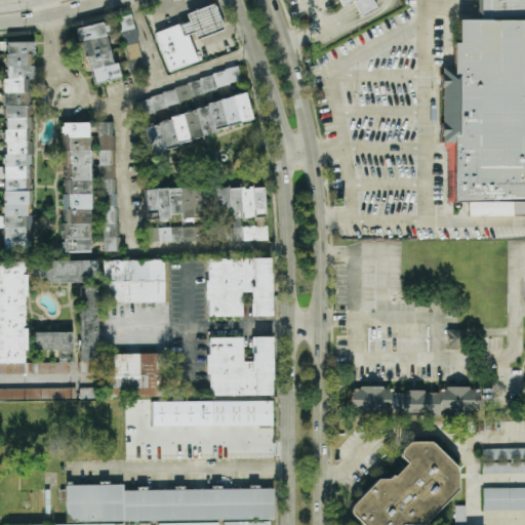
[(376,8),(372,0),(336,0),(340,7),(353,1),(361,16),(376,8)]
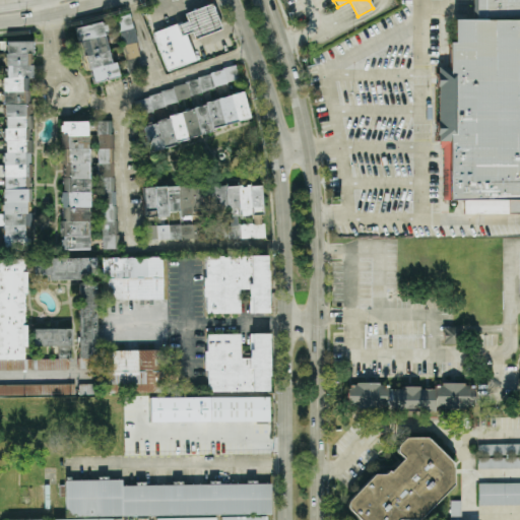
[(519,22),(519,3),(519,0),(471,0),(472,23),(519,22)]
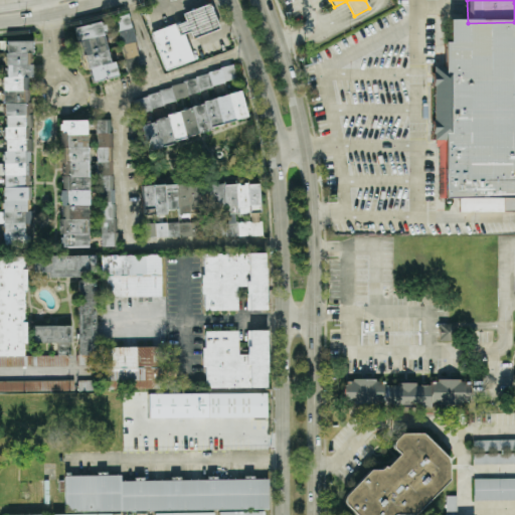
[(151,32),(164,70),(194,60),(188,40),(219,30),(210,4),(182,13),(184,21),(151,32)]
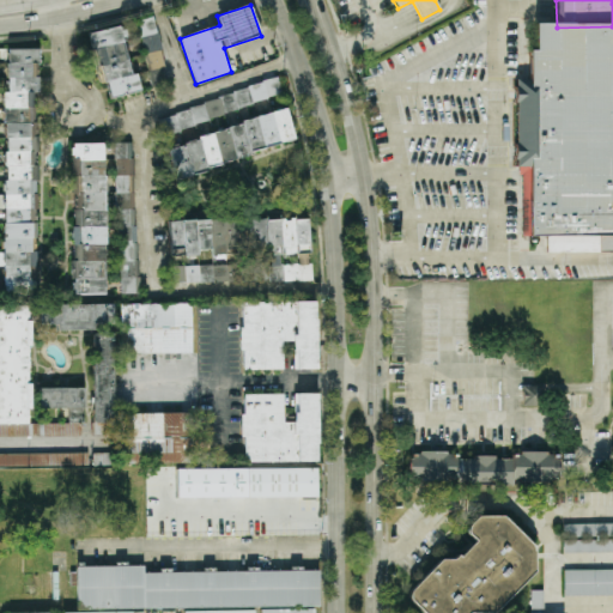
[(165,67),(153,17),(137,20),(147,71),(165,67)]
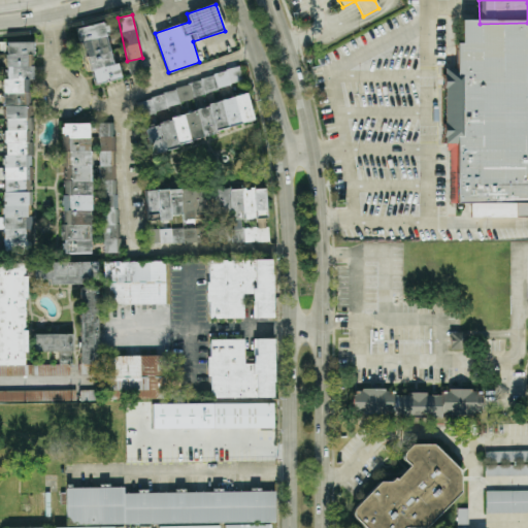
[(456,24),(456,45),(450,45),(450,78),(439,78),(439,145),(451,145),(451,202),(527,202),(527,23),(480,24),(456,24)]
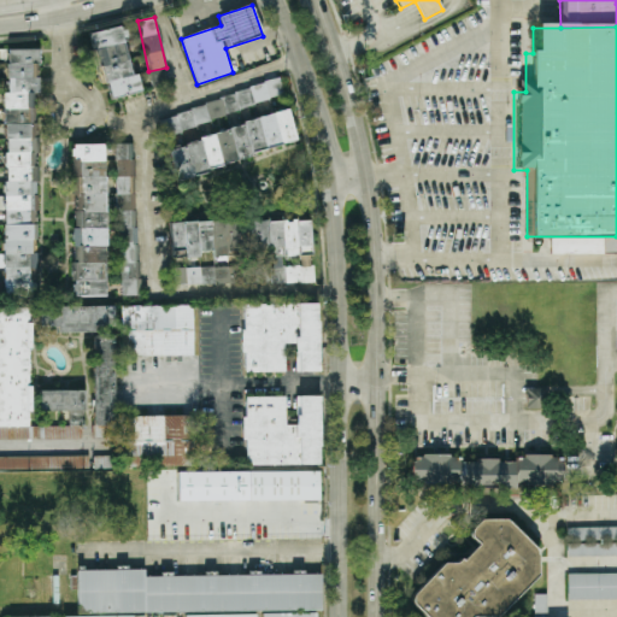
[(106,100),(141,92),(137,74),(133,75),(122,28),(92,34),(106,100)]
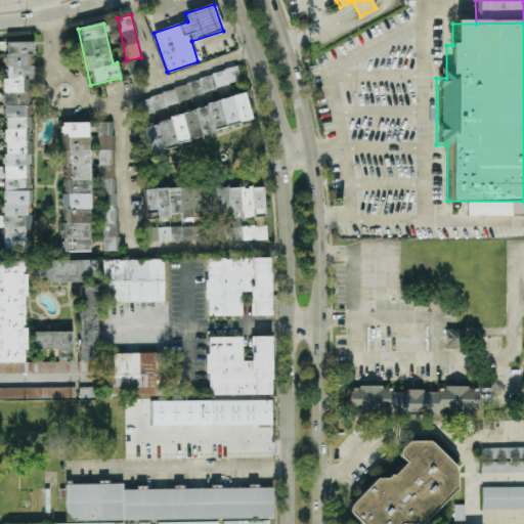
[(129,75),(144,72),(141,57),(126,60),(129,75)]
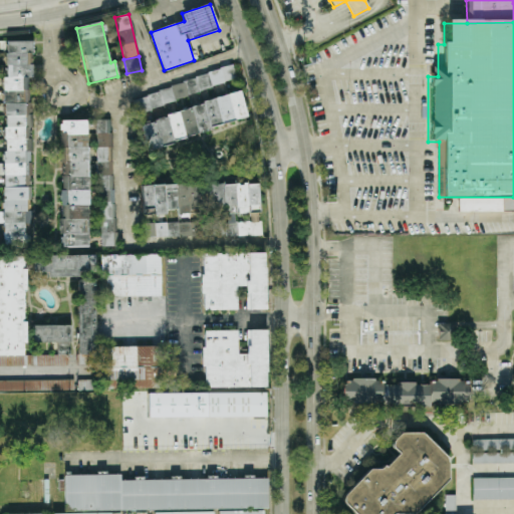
[(247,121),(241,95),(139,119),(145,147),(247,121)]
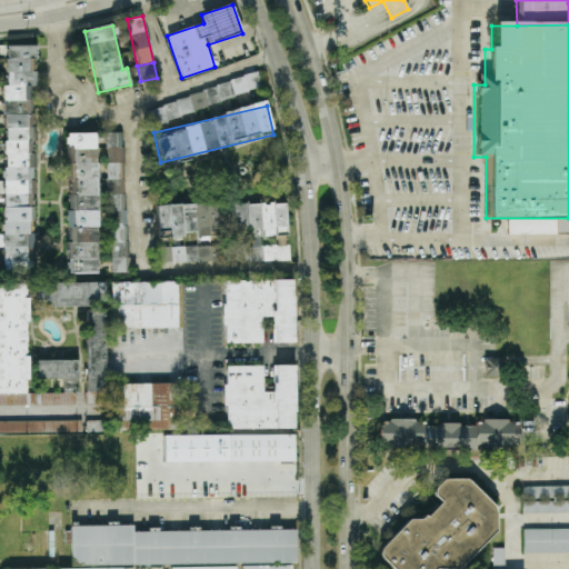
[(152,121),(162,119),(160,108),(150,110),(152,121)]
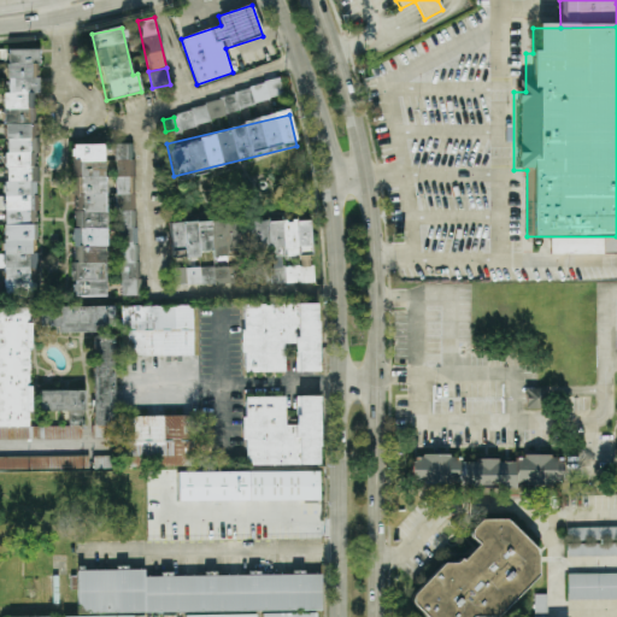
[(119,297),(137,297),(135,144),(117,145),(119,297)]
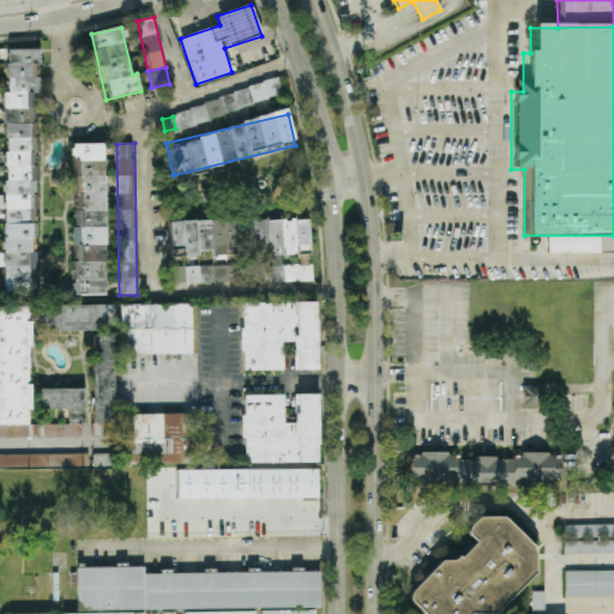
[(106,295),(104,144),(72,144),(72,295),(106,295)]
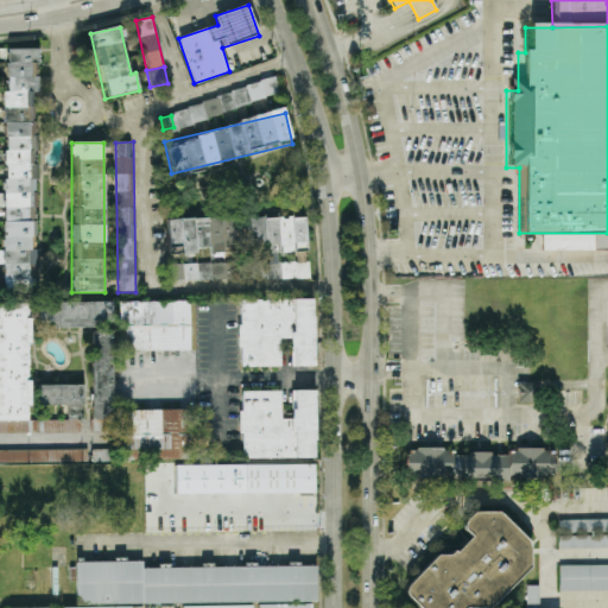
[(168,219),(168,252),(235,251),(235,217),(168,219)]
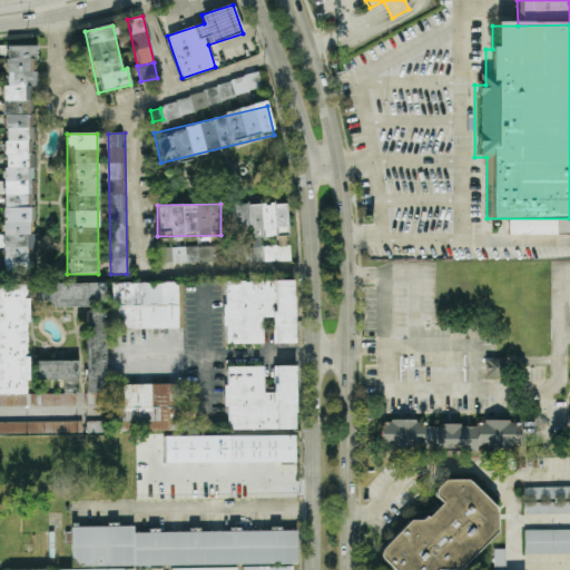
[(273,205),(286,204),(291,261),(277,262),(273,205)]
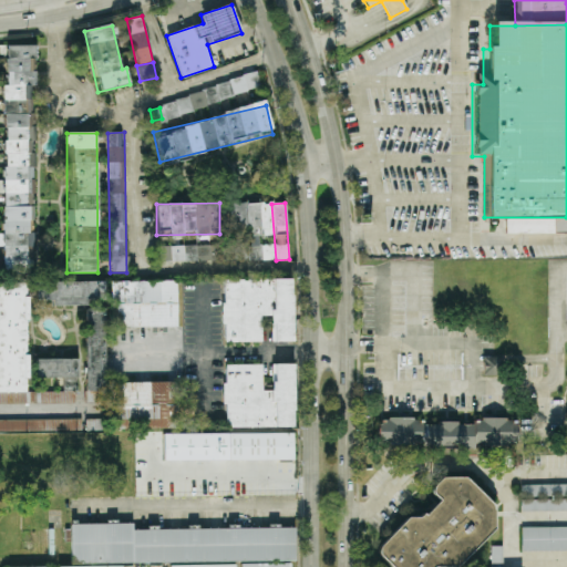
[(157,261),(217,260),(216,245),(157,246),(157,261)]
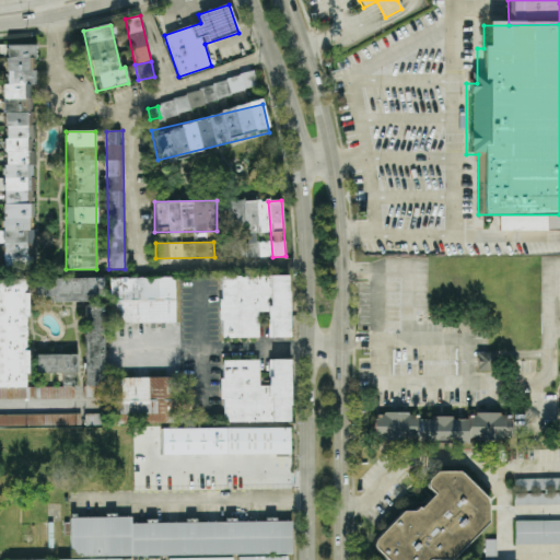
[(288,328),(288,336),(269,336),(268,312),(259,312),(259,337),(223,338),(223,319),(220,319),(219,300),(222,299),(222,277),(271,276),(271,275),(288,275),(288,292),(290,292),(290,328),(288,328)]
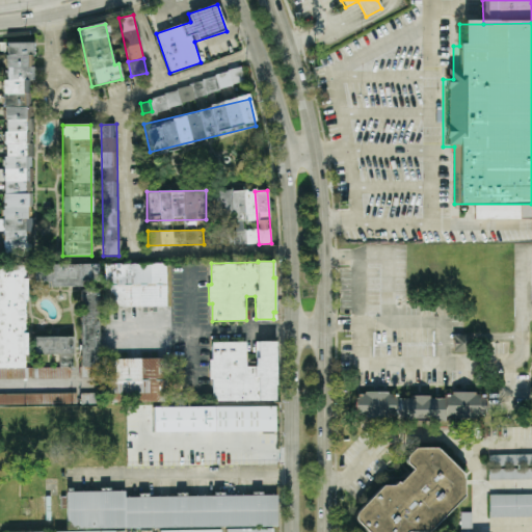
[(166,307),(165,263),(104,264),(104,308),(166,307)]
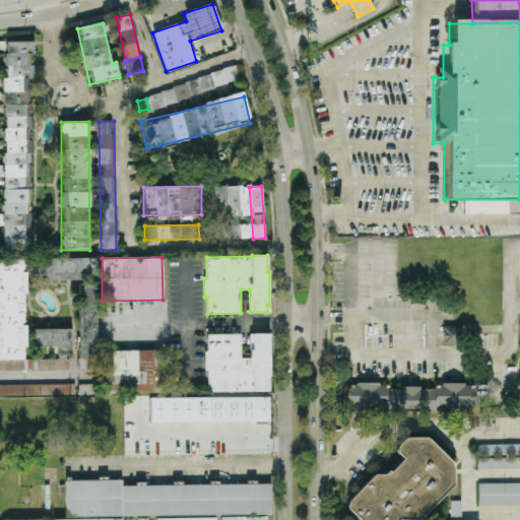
[(48,280),(96,279),(96,258),(35,259),(35,276),(48,276),(48,280)]
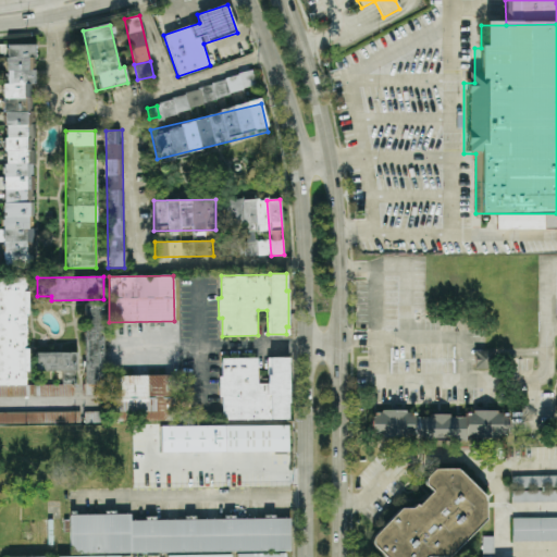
[(27,385),(26,279),(0,277),(0,397),(72,397),(72,379),(76,379),(76,353),(36,353),(36,371),(63,371),(63,385),(27,385)]
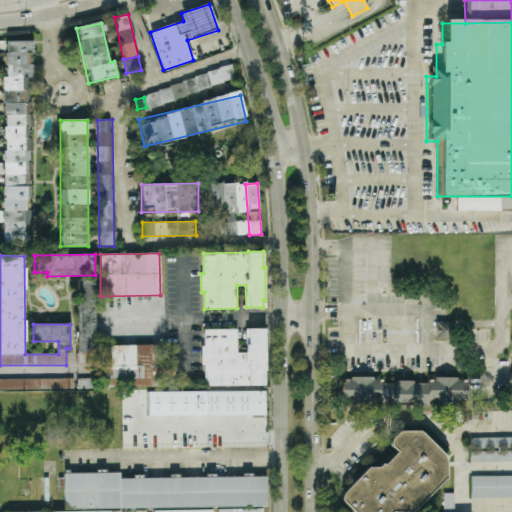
[(77,364),(95,364),(96,279),(79,278),(77,364)]
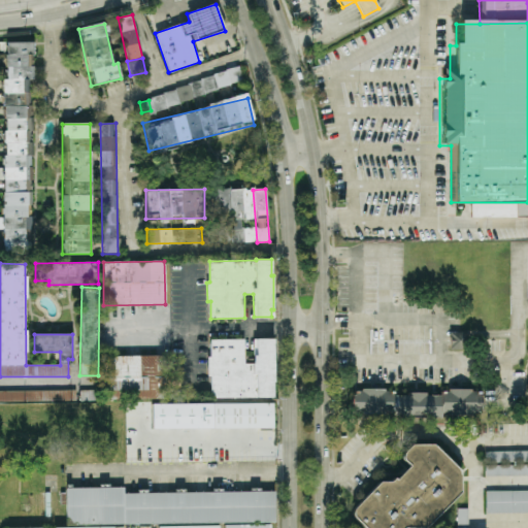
[(451,349),(451,342),(451,335),(451,332),(464,332),(464,335),(464,342),(464,349),(451,349)]
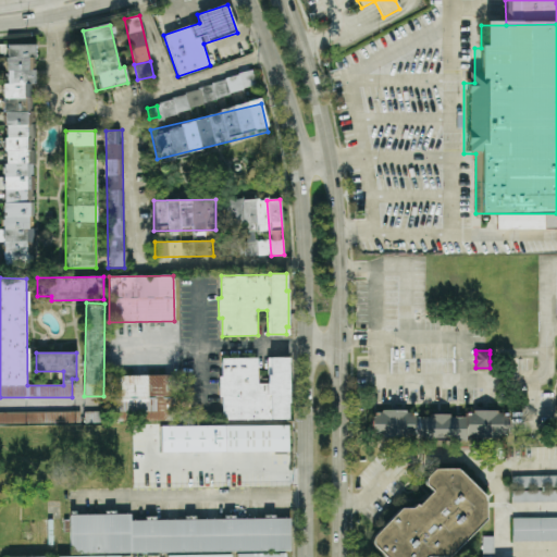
[(271,357),(289,357),(289,403),(287,403),(287,419),(223,419),(223,397),(220,397),(220,376),(222,376),(222,358),(258,358),(258,384),(267,384),(267,383),(268,383),(268,374),(271,374),(271,357)]
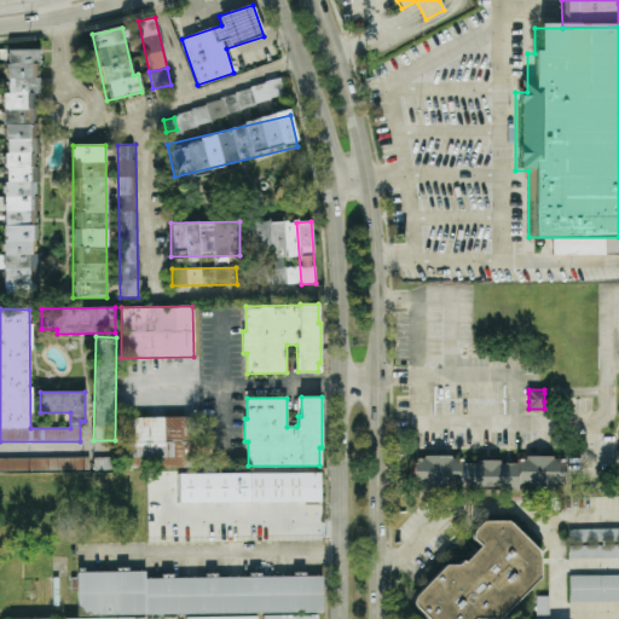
[(122,417),(122,468),(192,468),(192,417),(122,417)]
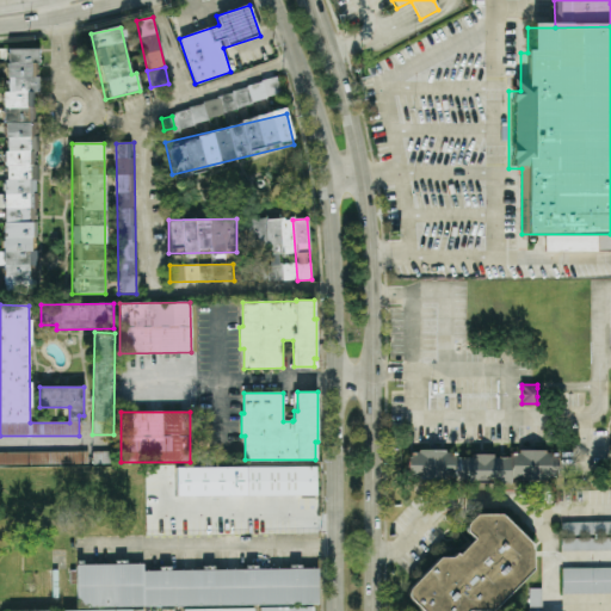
[(454,479),(408,479),(408,454),(419,454),(419,450),(445,450),(445,456),(455,455),(454,458),(454,479)]
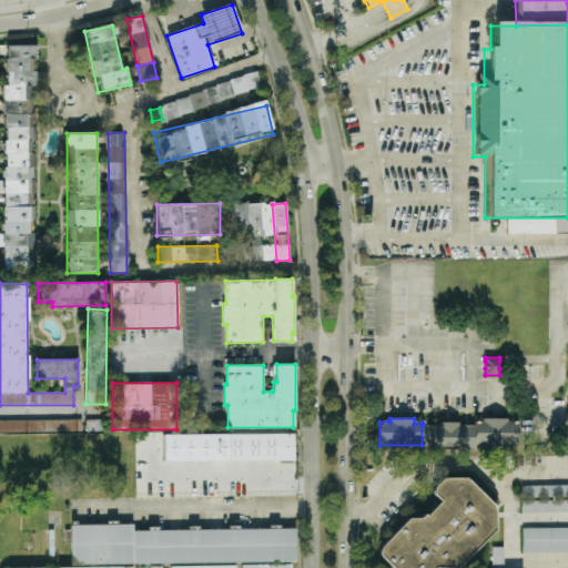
[(474,422),(475,426),(475,445),(518,445),(517,422),(507,422),(507,418),(483,418),(483,422),(474,422)]
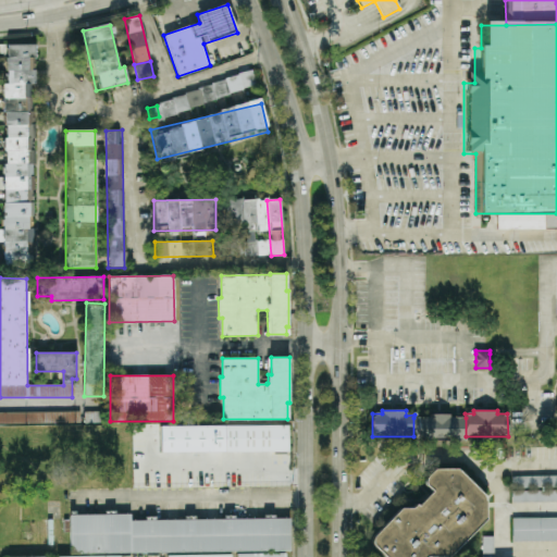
[(81,411),(0,412),(0,424),(81,423),(81,411)]
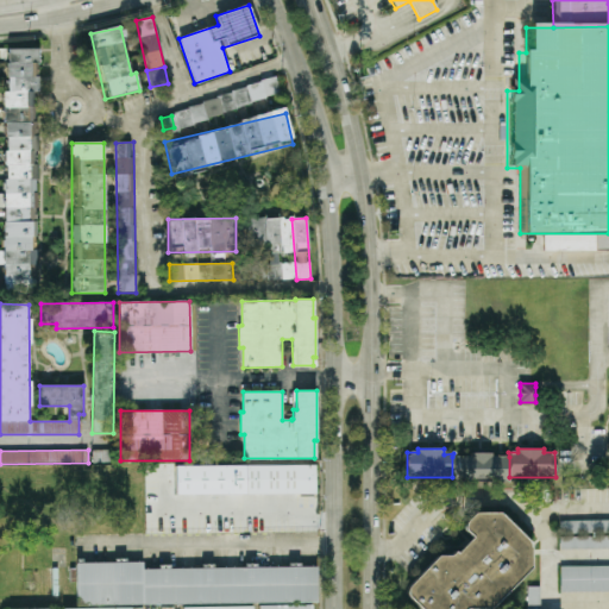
[(452,483),(509,483),(509,477),(509,457),(493,457),(493,453),(470,453),(470,457),(452,457),(452,477),(452,483)]
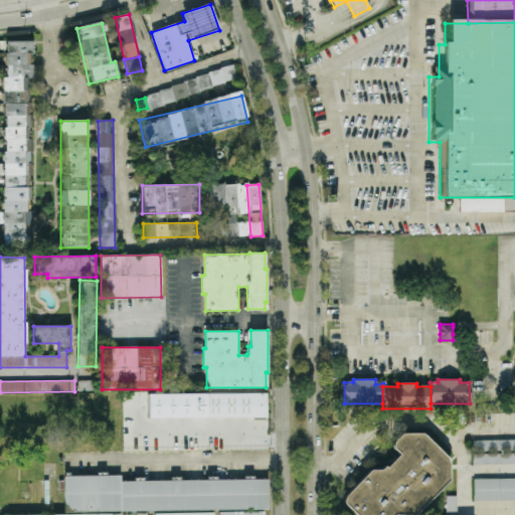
[(206,393),(267,392),(267,417),(207,418),(206,393)]
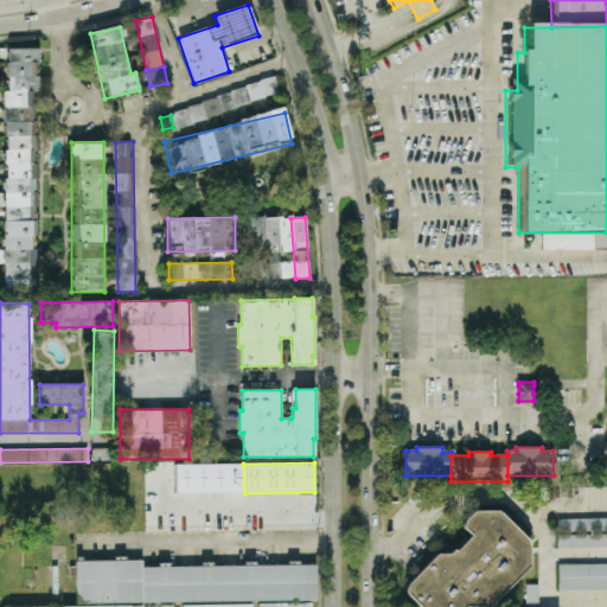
[(489,606),(529,567),(528,542),(497,511),(473,511),(465,519),(464,522),(462,525),(464,528),(465,530),(471,536),(454,553),(453,550),(449,554),(436,554),(409,581),(407,585),(404,587),(404,590),(406,594),(419,606),(489,606)]
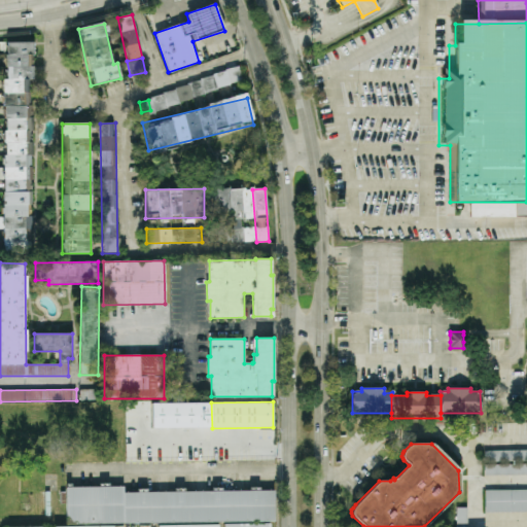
[(484,476),(526,475),(526,450),(484,451),(484,476)]
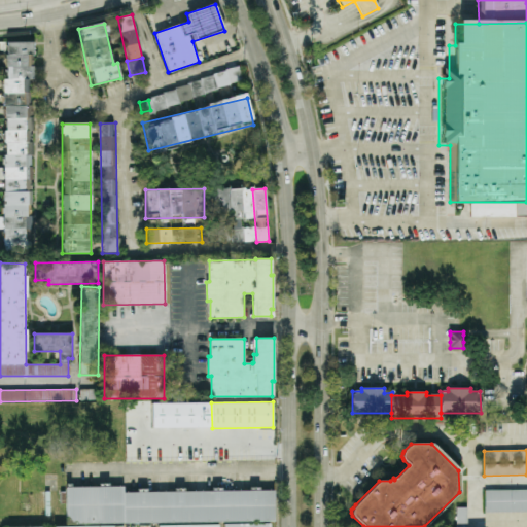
[(274,490),(124,493),(123,486),(66,487),(67,526),(54,526),(113,526),(113,523),(157,523),(157,526),(218,526),(218,522),(224,522),(224,526),(269,526),(269,521),(274,521),(274,490)]
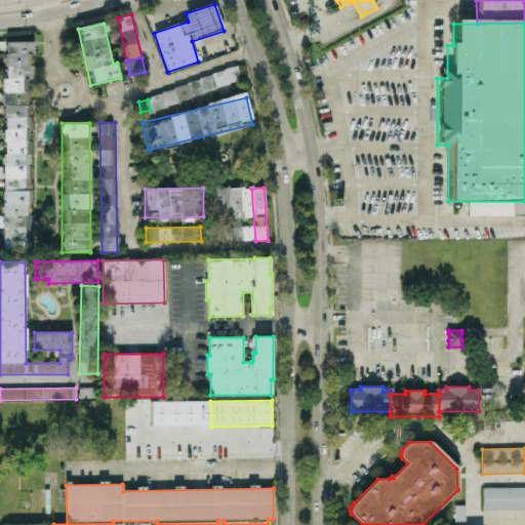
[(524,487),(482,488),(483,511),(524,510),(524,487)]
